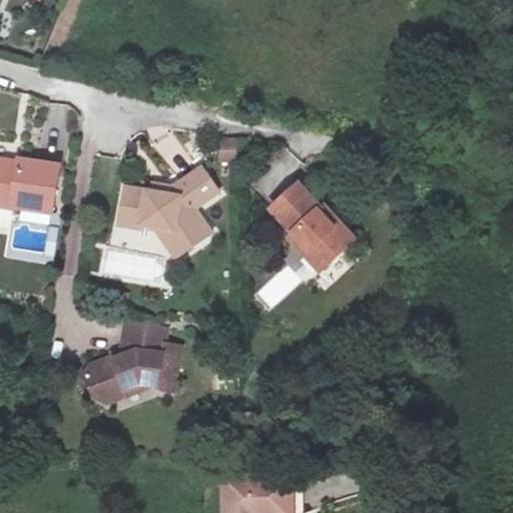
[(236,138),(219,139),(220,161),(237,161),(236,138)]
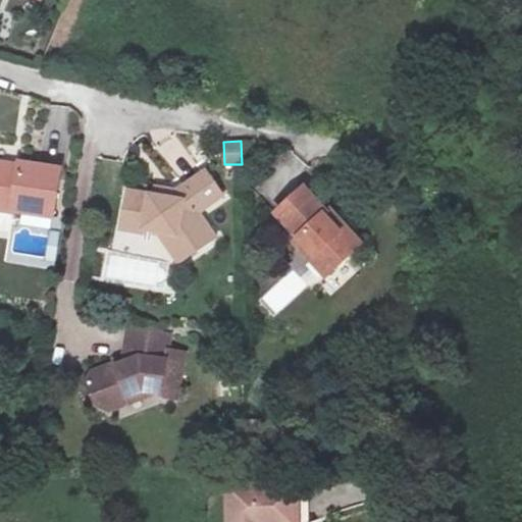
[(3,159),(0,158),(0,206),(50,214),(58,167),(19,161),(18,167),(2,164),(3,159)]
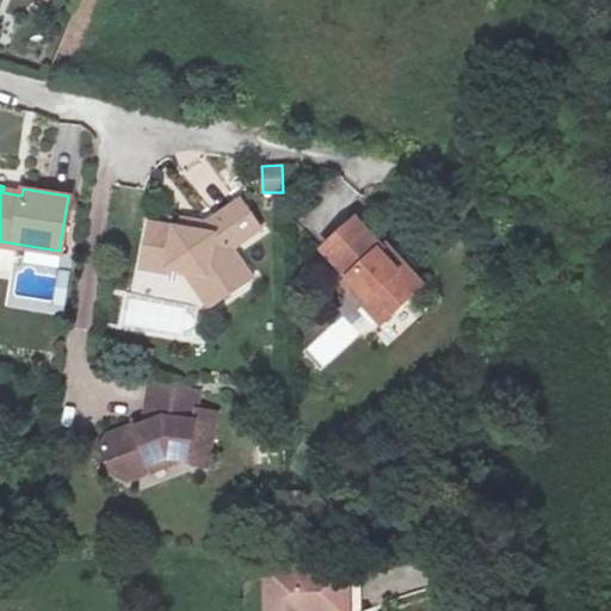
[(207,228),(153,221),(147,267),(173,270),(173,266),(187,267),(198,282),(205,277),(223,300),(255,276),(234,245),(263,224),(244,198),(208,221),(207,228)]
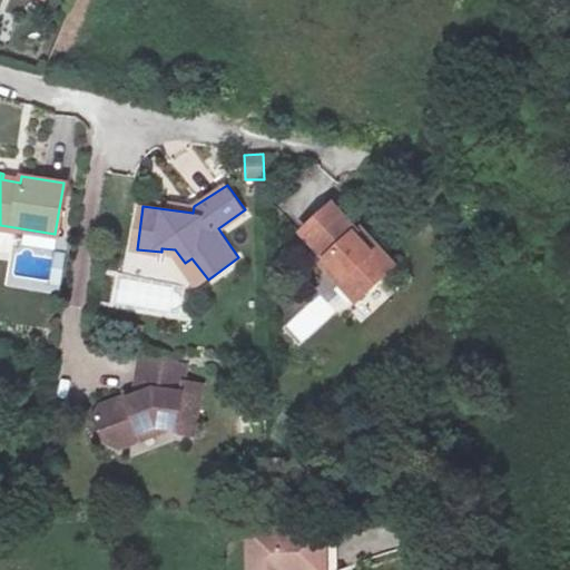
[(391,268),(331,208),(304,237),(326,261),(322,265),(341,285),(346,279),(362,296),(391,268)]
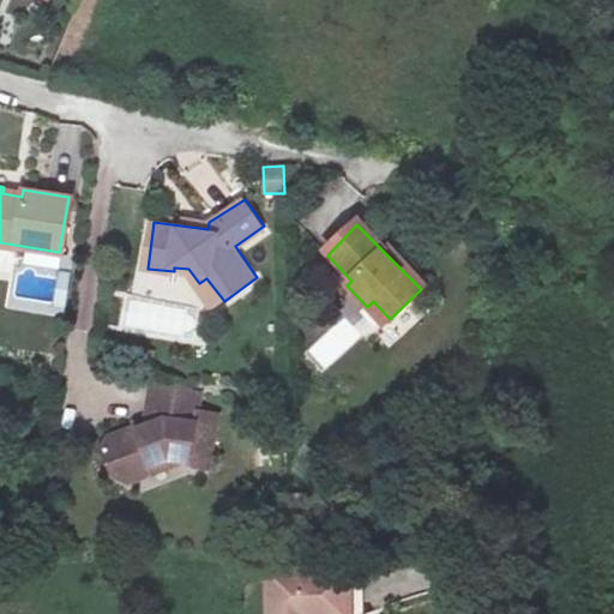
[(373,301),(367,307),(384,326),(390,319),(373,301)]
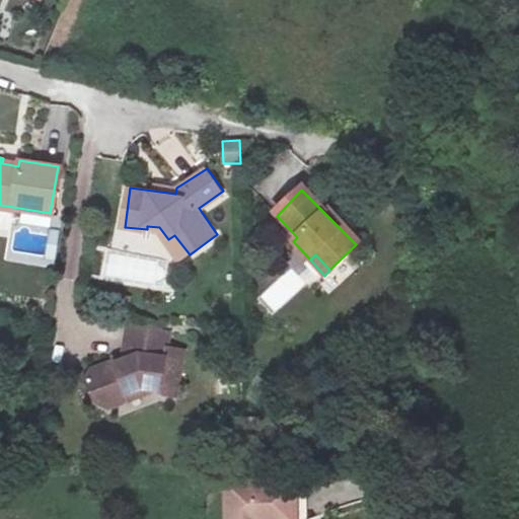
[(257,299),(274,316),(307,285),(290,268),(257,299)]
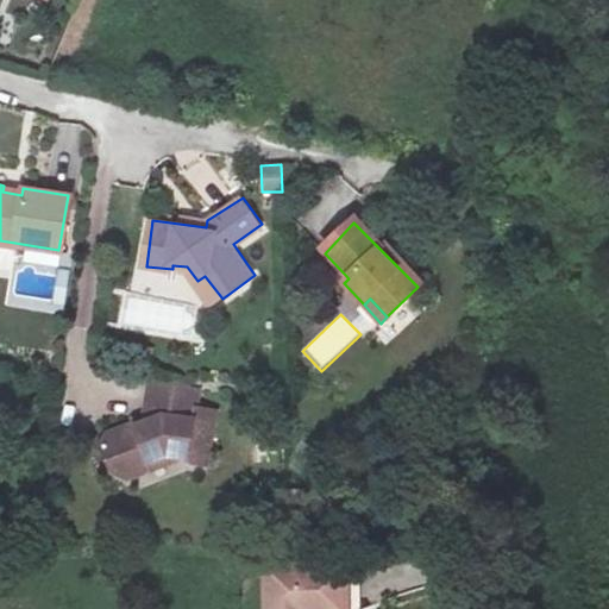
[(201,389),(151,383),(146,418),(156,422),(117,450),(137,481),(152,482),(167,472),(161,466),(183,453),(188,463),(209,463),(213,419),(198,418),(201,389)]
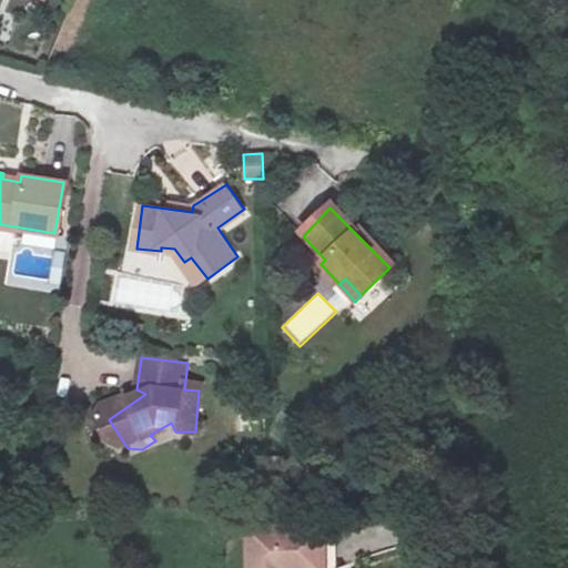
[(282,567),(282,564),(324,563),(324,528),(246,529),(245,567),(282,567)]
